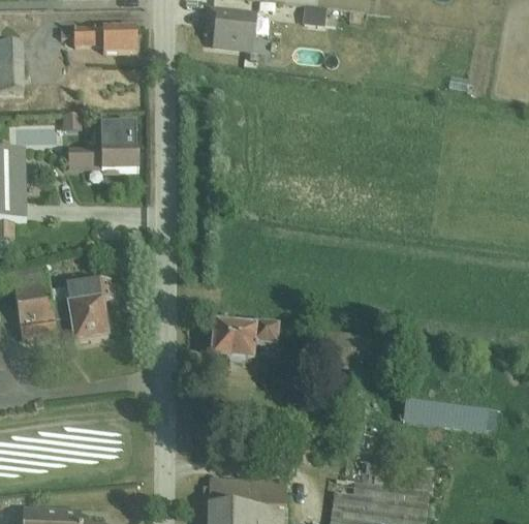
[(304,8),(302,25),(335,28),(336,19),(325,18),(327,10),(304,8)]
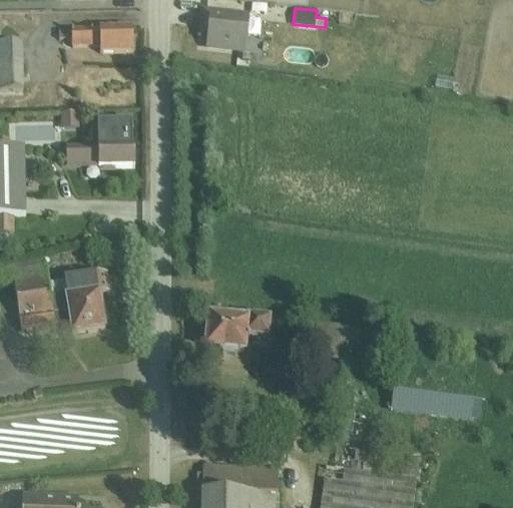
[(203,10),(200,33),(207,34),(205,44),(245,49),(248,15),(203,10)]
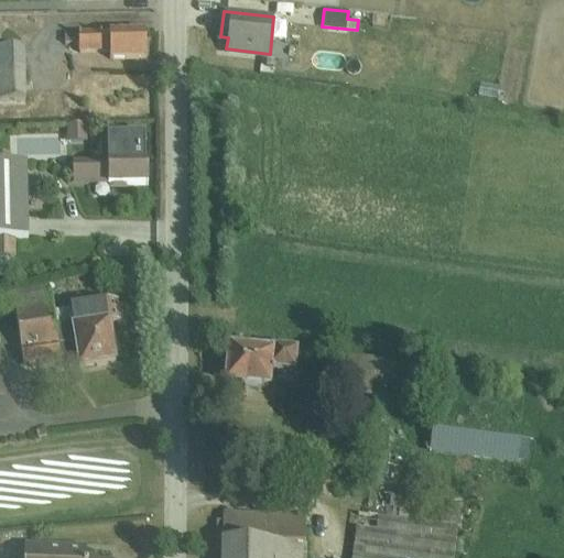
[(67,32),(66,42),(78,42),(79,51),(110,51),(110,56),(147,56),(145,31),(67,32)]
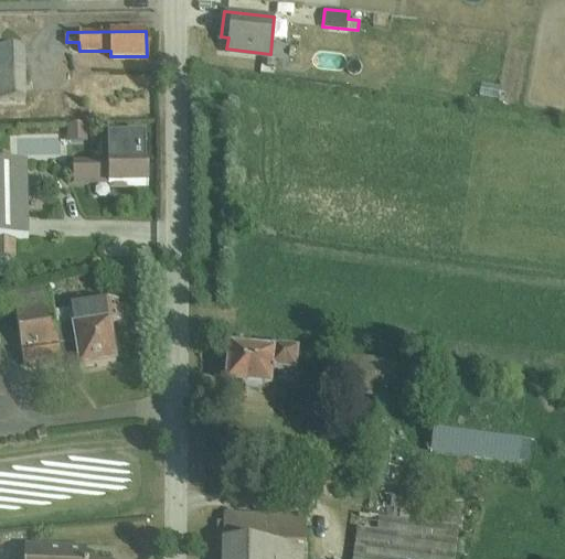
[(0,101),(27,101),(24,47),(0,47),(0,101)]
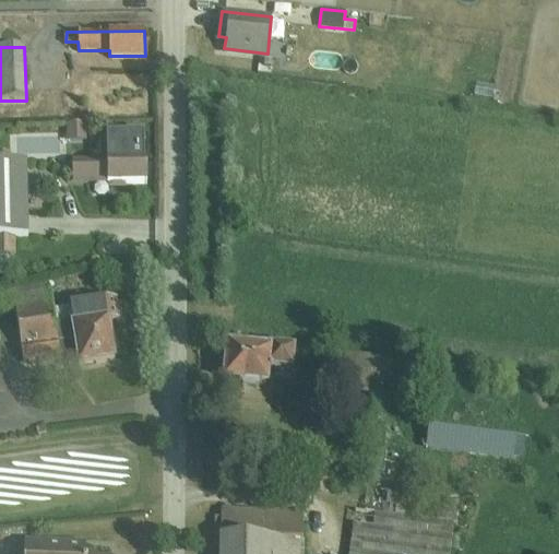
[(85,120),(66,121),(67,139),(86,139),(85,120)]
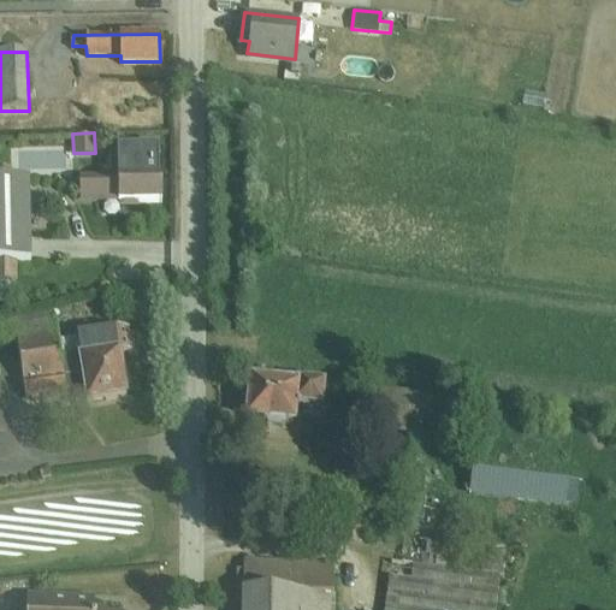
[(118,176),(78,177),(80,197),(118,195),(118,200),(161,199),(161,175),(159,175),(158,146),(118,147),(118,176)]
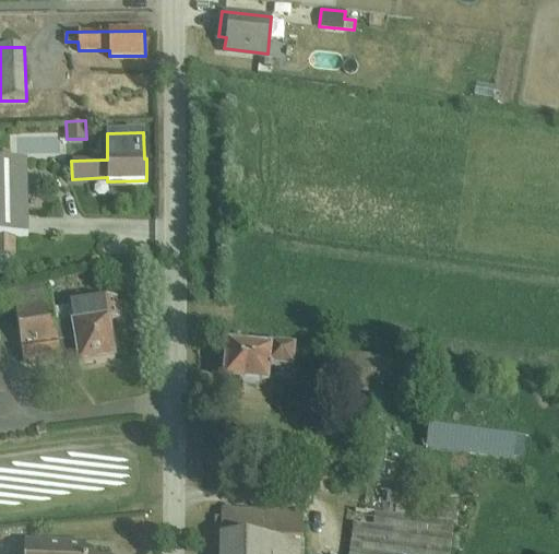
[(0,254),(15,254),(14,236),(27,235),(26,162),(0,162),(0,254)]
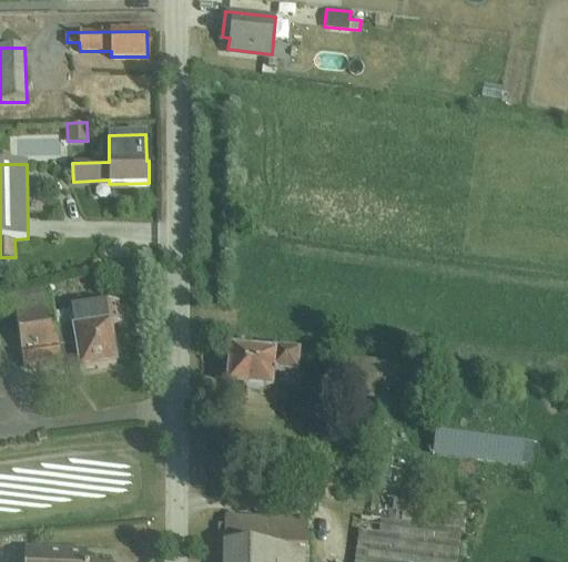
[(0,316),(17,314),(23,365),(75,353),(78,369),(117,364),(110,324),(122,322),(121,320),(119,302),(119,299),(53,309),(49,285),(0,292),(0,316)]
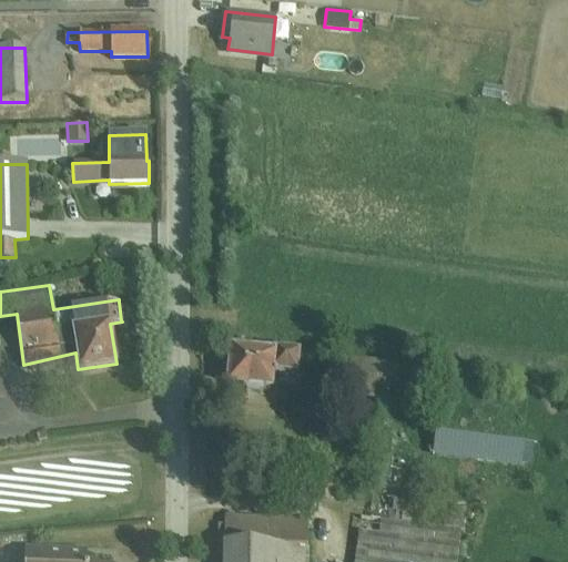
[(232,348),(229,384),(243,385),(243,391),(265,395),(265,389),(273,390),(274,371),(297,375),(297,373),(304,374),(306,350),(274,347),(274,353),(232,348)]
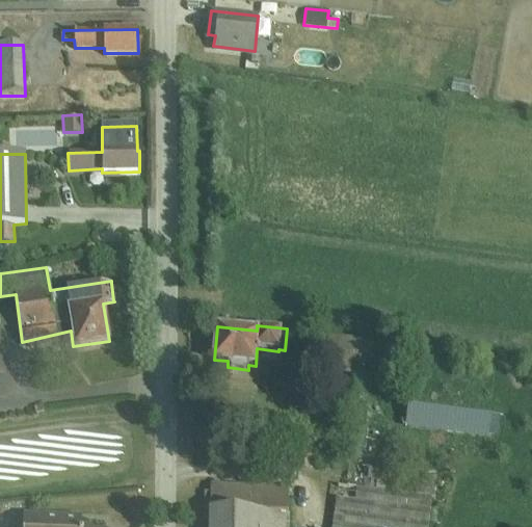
[(328,333),(324,367),(358,371),(362,335),(328,333)]
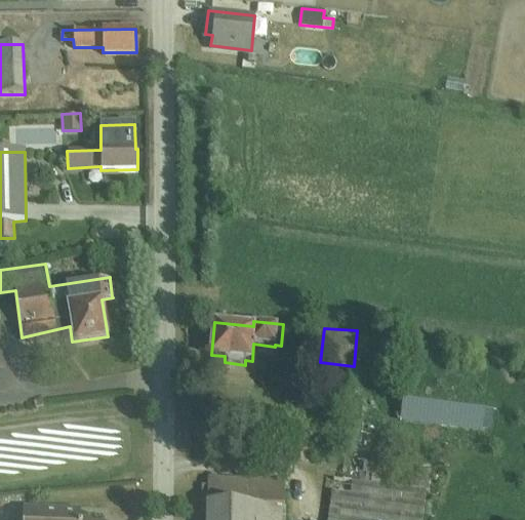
[(388,397),(388,406),(401,408),(400,417),(482,429),(484,406),(403,394),(403,396),(388,397)]
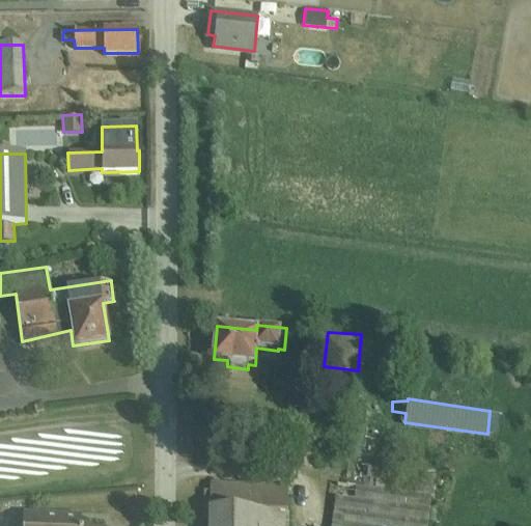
[(347,482),(430,494),(432,474),(367,465),(366,475),(363,474),(362,476),(350,474),(347,482)]
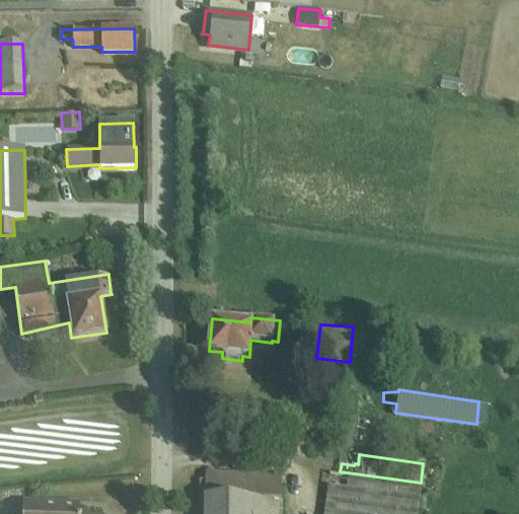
[(417,513),(421,483),(340,471),(329,469),(323,513),(417,513)]
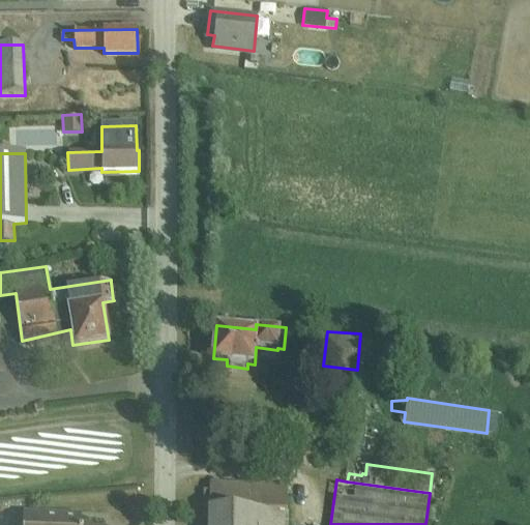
[(209,488),(209,517),(208,524),(288,524),(289,508),(286,508),(289,483),(209,482),(209,488)]
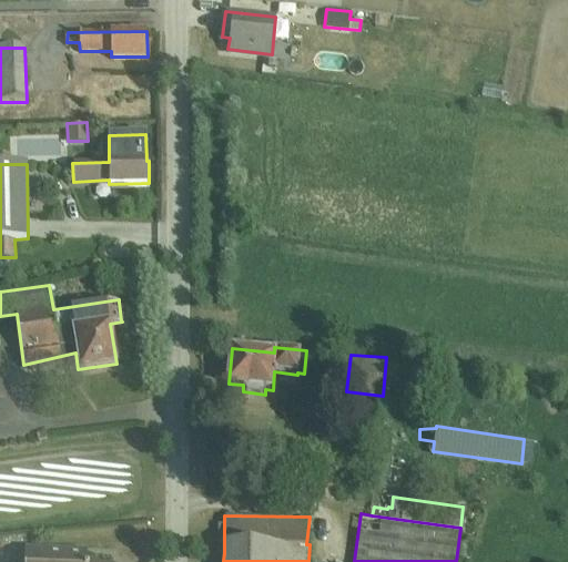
[(26,545),(24,561),(85,561),(87,548),(26,545)]
